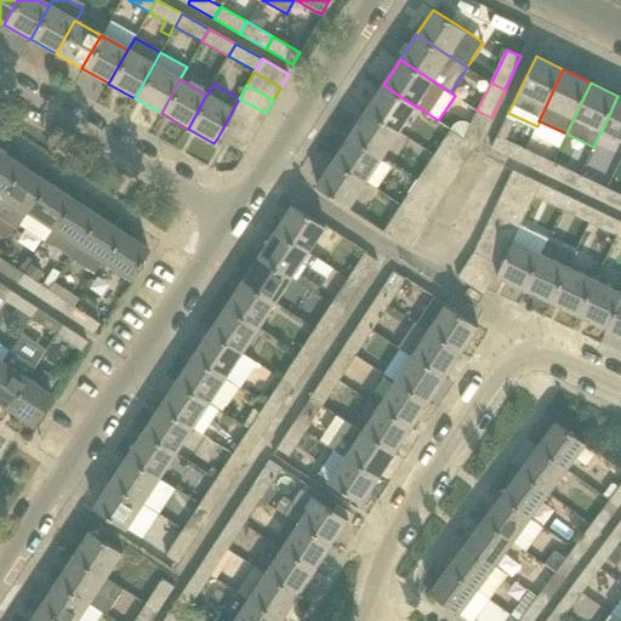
[(383,85),(366,110),(399,132),(416,107),(383,85)]
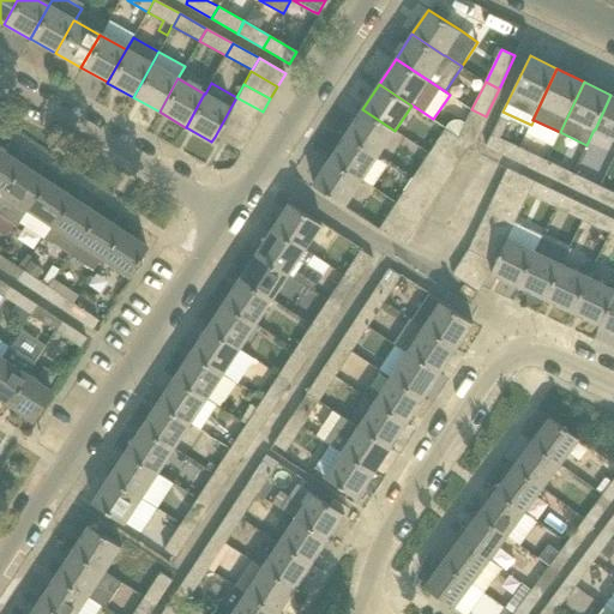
[(613,96),(611,95),(595,130),(613,138),(613,96)]
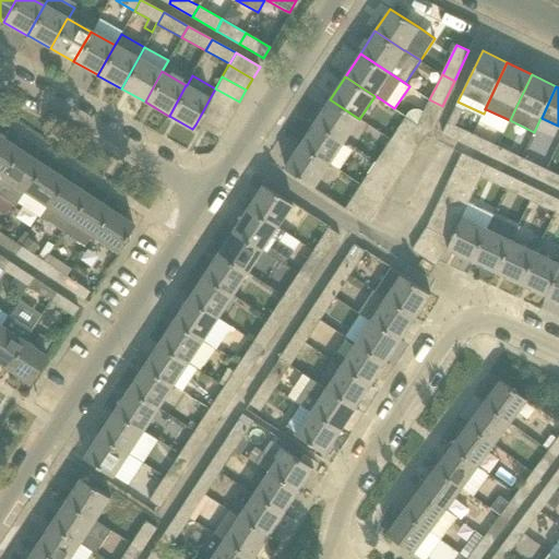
[(239,102),(215,88),(209,100),(233,114),(239,102)]
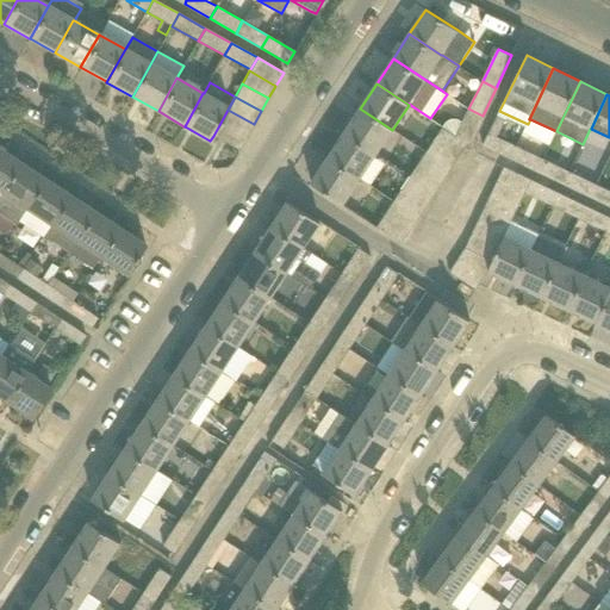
[(360,109),(344,132),(344,134),(377,154),(392,130),(360,109)]
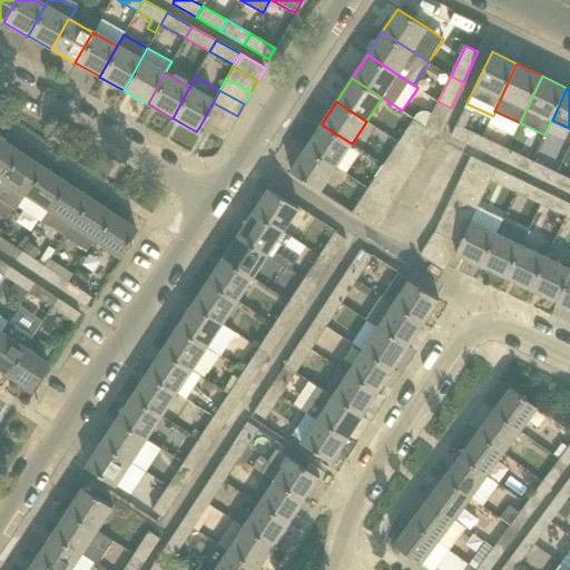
[(438,101),(425,127),(438,135),(438,134),(451,108),(438,101)]
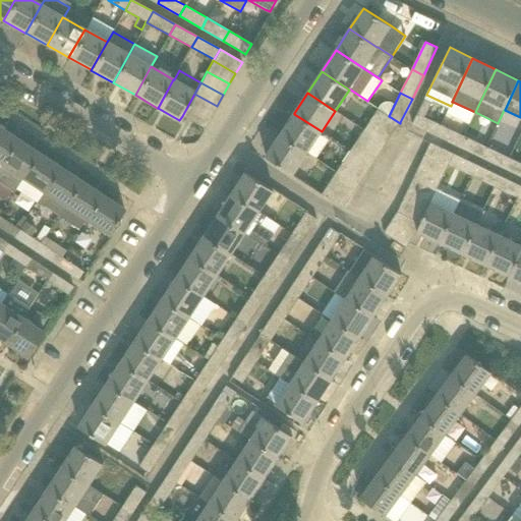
[(194,94),(188,105),(211,117),(217,106),(194,94)]
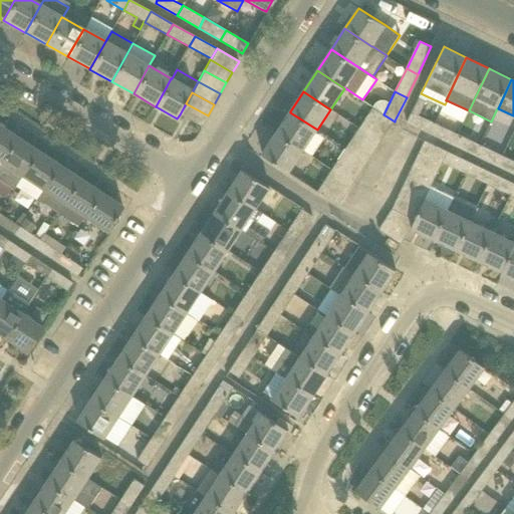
[(426,101),(420,97),(408,122),(431,134),(436,122),(420,115),(426,101)]
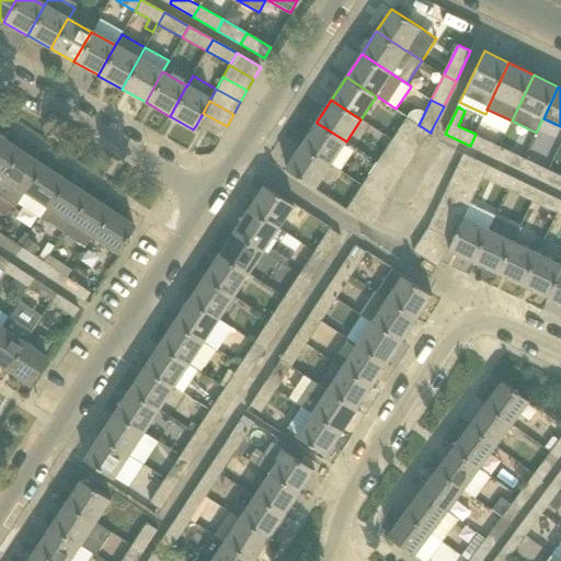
[(203,113),(196,125),(220,138),(227,126),(203,113)]
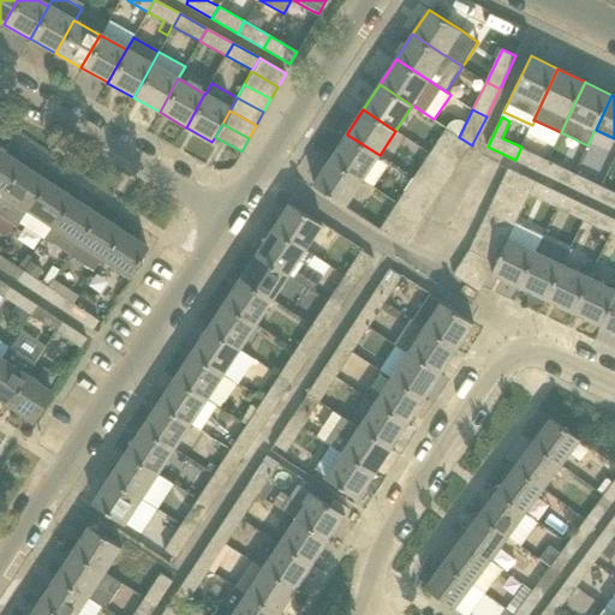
[(455,171),(472,145),(459,137),(447,129),(430,154),(455,171)]
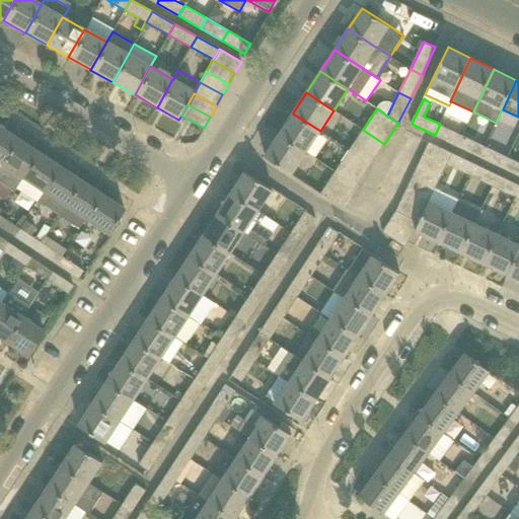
[(293,114),(280,134),(279,134),(306,152),(320,131),(293,114)]
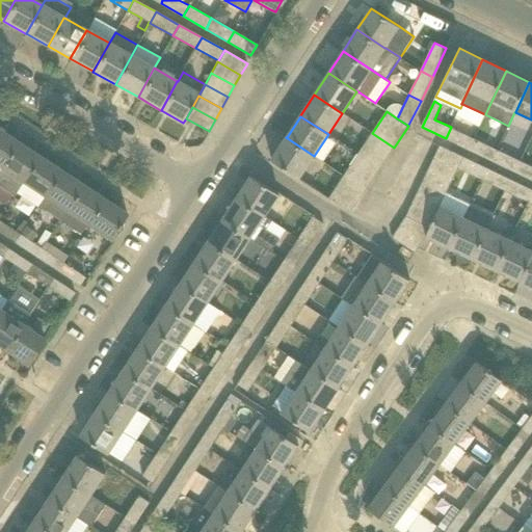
[(469,150),(474,138),(451,127),(446,138),(469,150)]
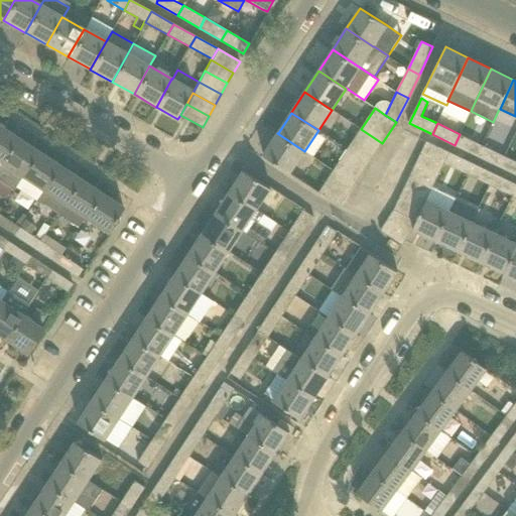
[(0,161),(1,162),(18,138),(0,125),(0,161)]
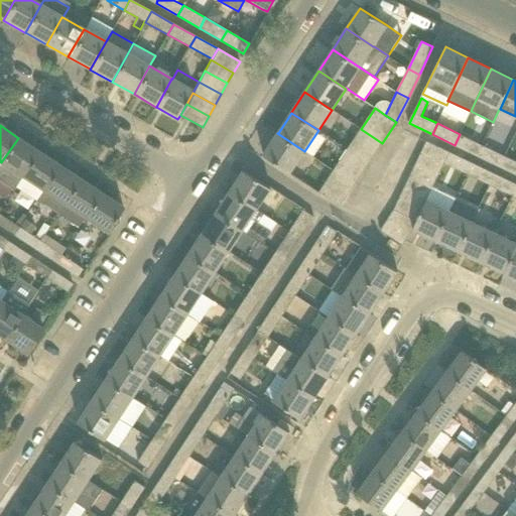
[(369,163),(382,143),(361,129),(347,149),(369,163)]
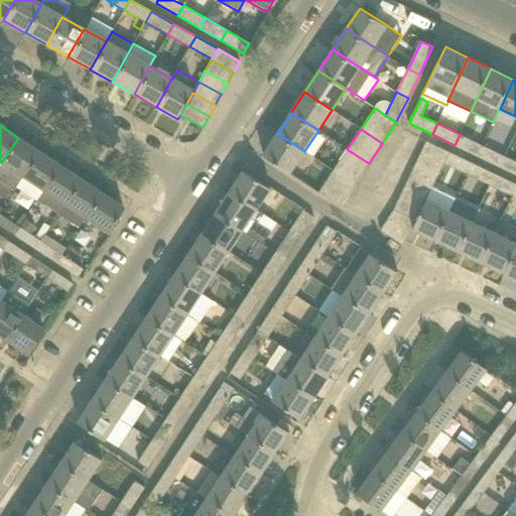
[(263,154),(290,172),(304,151),(277,133),(263,154)]
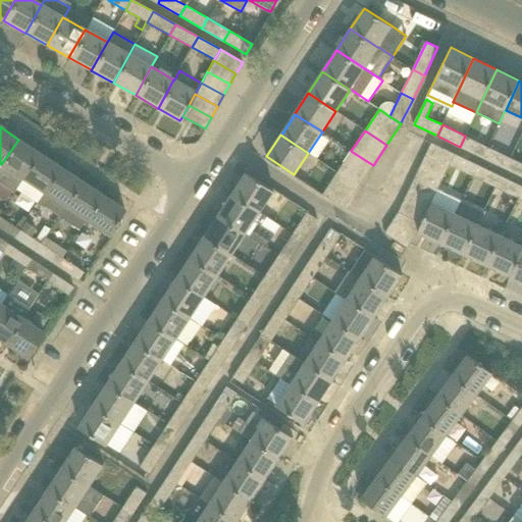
[(483,158),(488,147),(465,136),(460,147),(483,158)]
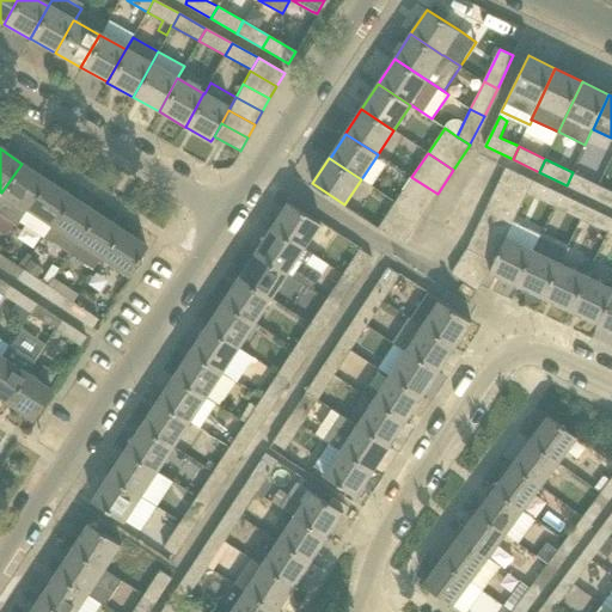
[(18,221),(46,179),(22,164),(1,193),(0,194),(0,214),(14,225),(17,221),(18,221)]
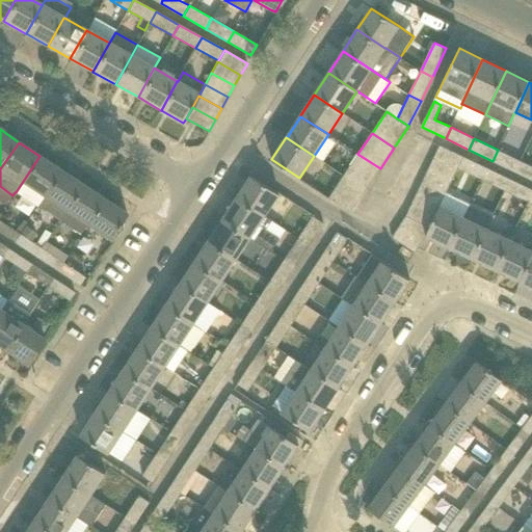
[(463,157),(441,145),(409,211),(406,216),(430,228),(441,206),(445,195),(447,192),(458,169),(457,169),(458,168),(463,157)]
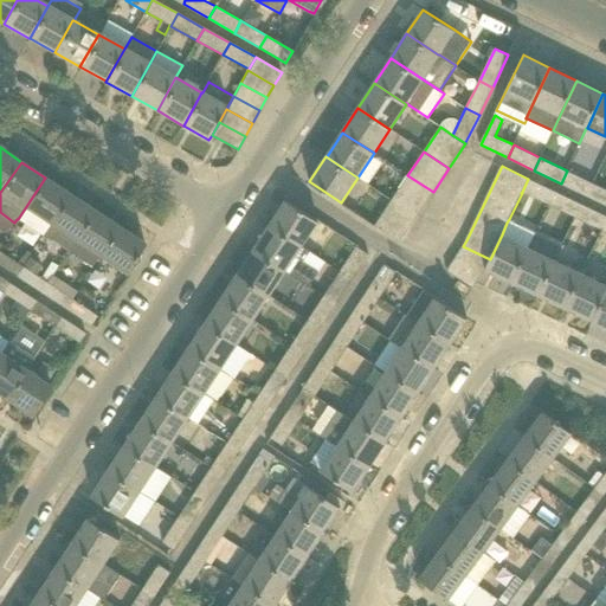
[(587,197),(593,184),(567,171),(561,184),(587,197)]
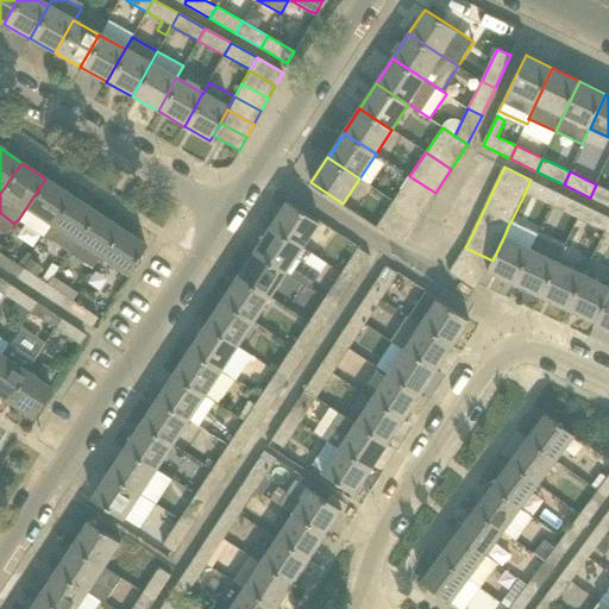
[(419,218),(435,193),(409,176),(394,201),(419,218)]
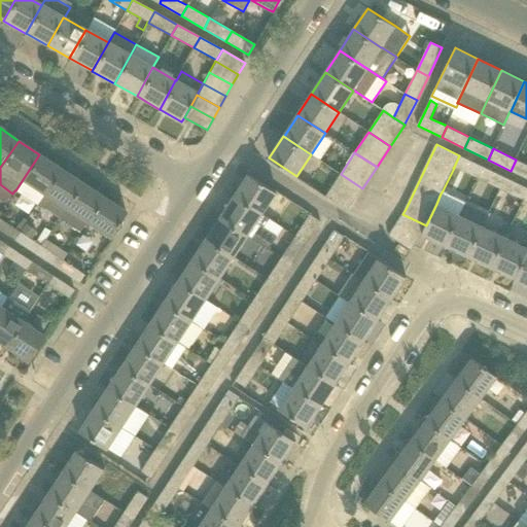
[(61,169),(39,154),(15,190),(36,205),(37,204),(61,169)]
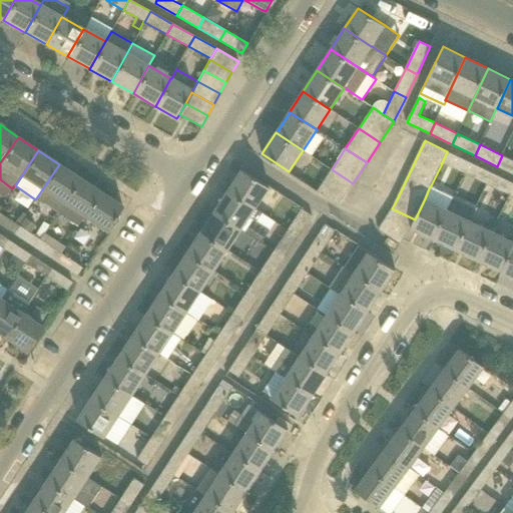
[(471,162),(447,151),(442,162),(466,173),(471,162)]
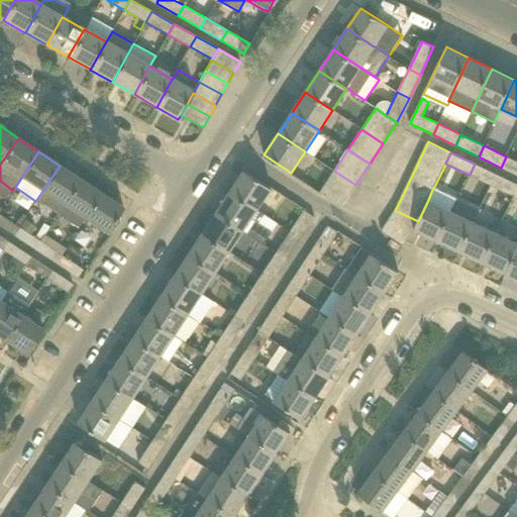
[(516,175),(516,161),(506,157),(501,168),(516,175)]
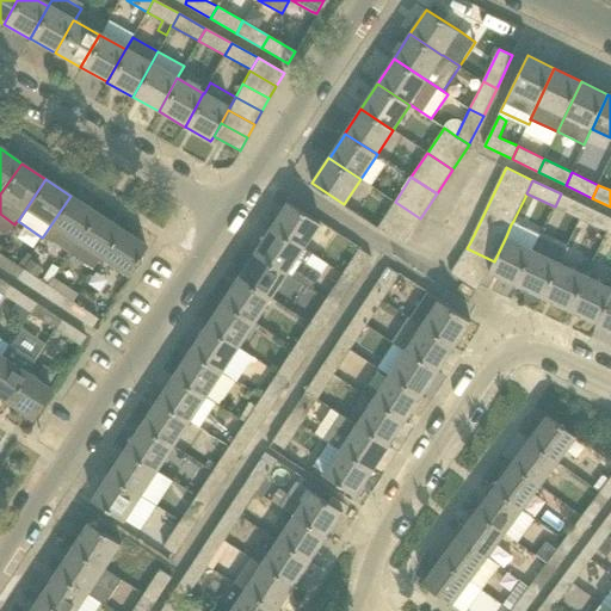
[(555,207),(581,220),(588,207),(561,193),(555,207)]
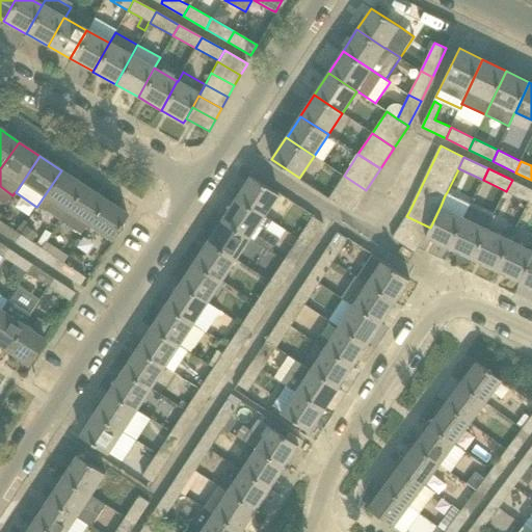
[(65,210),(67,211),(83,185),(61,170),(37,206),(58,219),(65,210)]
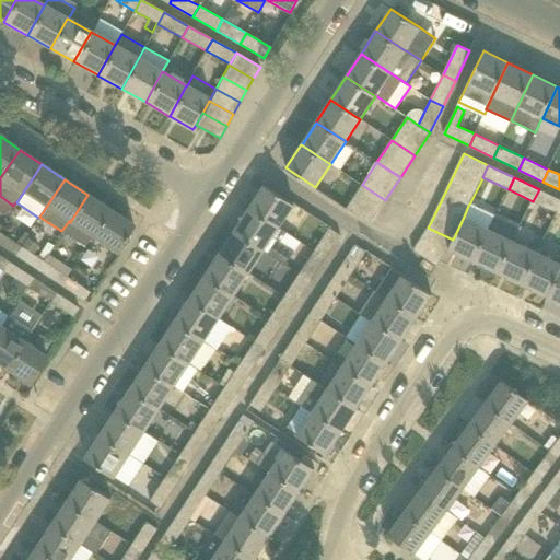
[(265,185),(249,208),(279,228),(294,205),(265,185)]
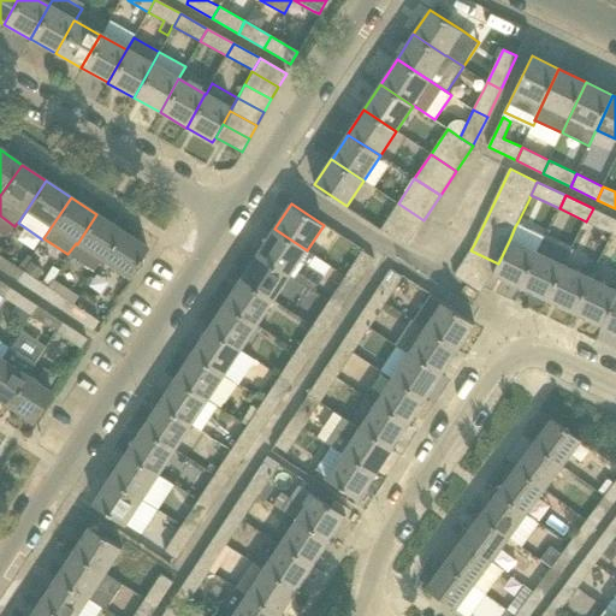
[(391,214),(416,231),(424,220),(398,203),(391,214)]
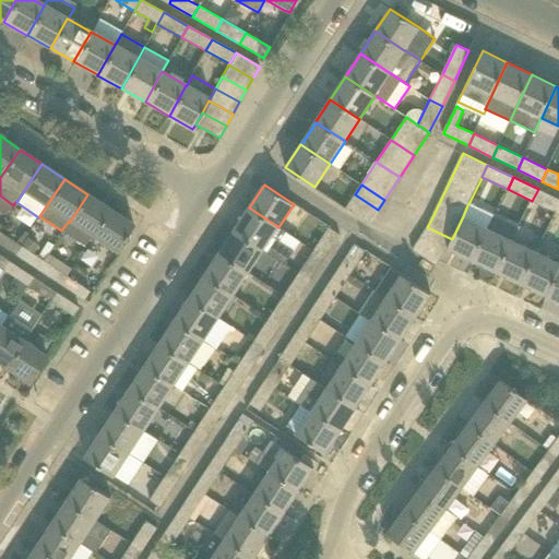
[(532,201),(557,213),(558,207),(558,199),(538,189),(532,201)]
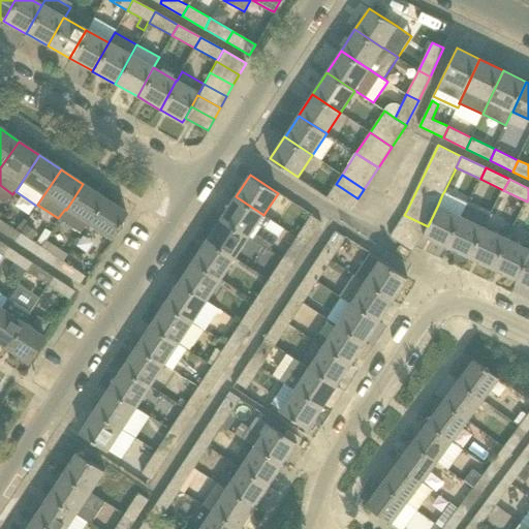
[(66,210),(88,223),(104,198),(83,184),(66,210)]
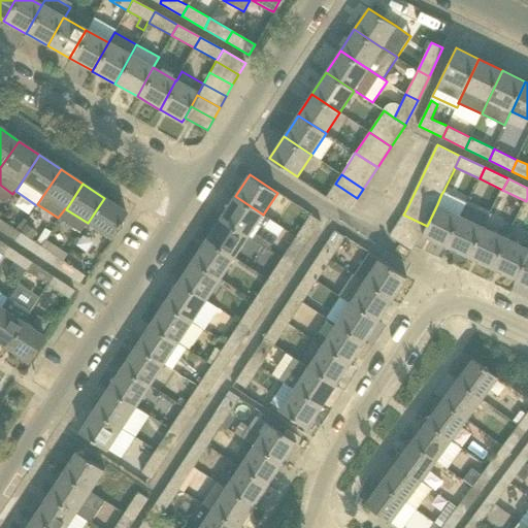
[(349,210),(357,198),(335,184),(327,196),(349,210)]
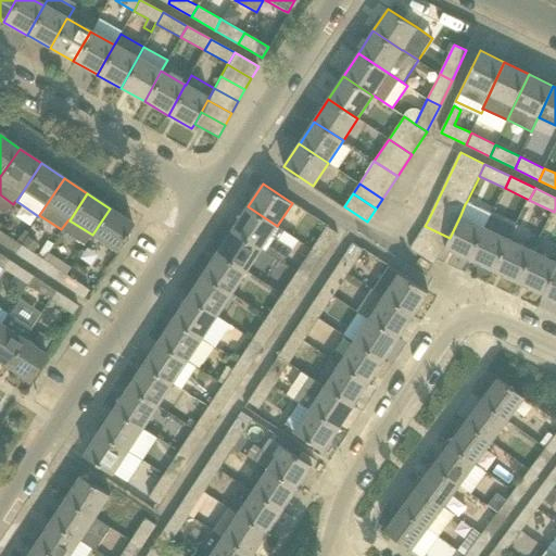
[(445,248),(470,258),(485,227),(493,213),(467,201),(465,204),(460,215),(450,238),(445,248)]
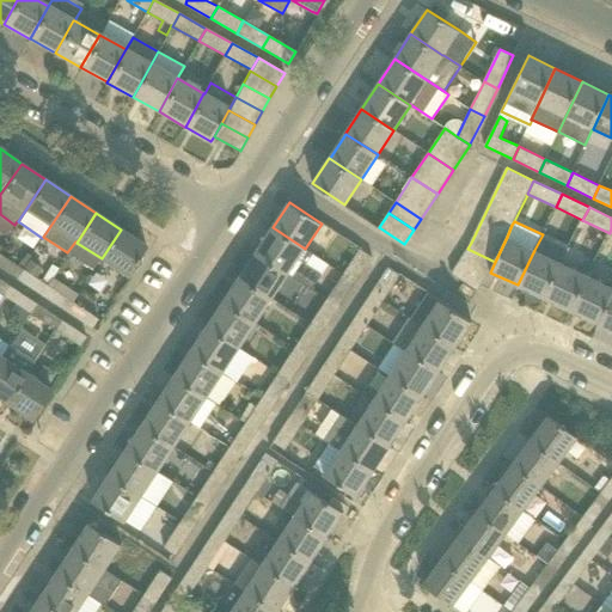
[(307,264),(313,255),(305,249),(273,227),(256,252),(288,274),(313,289),(323,275),(307,264)]
